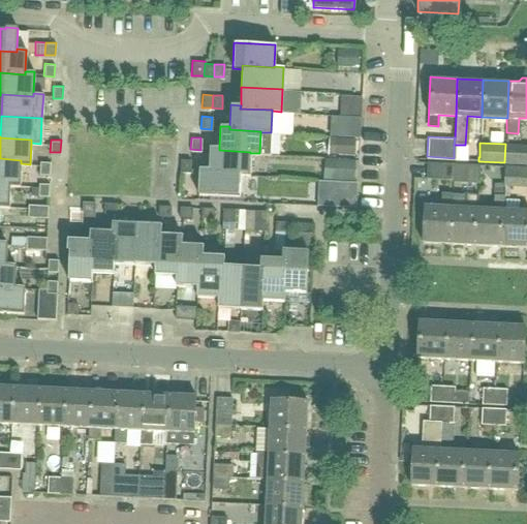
[(526,144),(505,144),(504,162),(526,162),(526,144)]
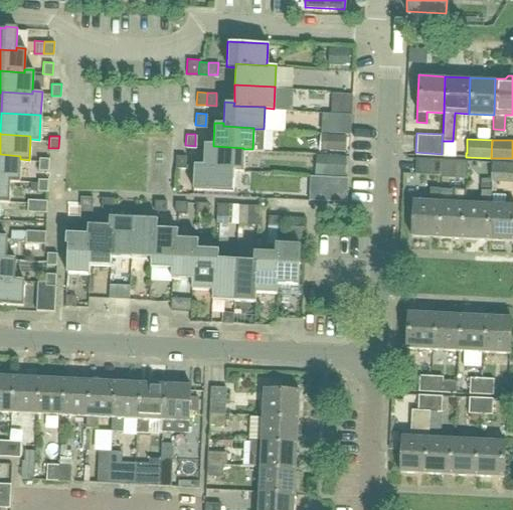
[(467,142),(464,142),(454,148),(454,153),(466,153),(467,153),(467,142)]
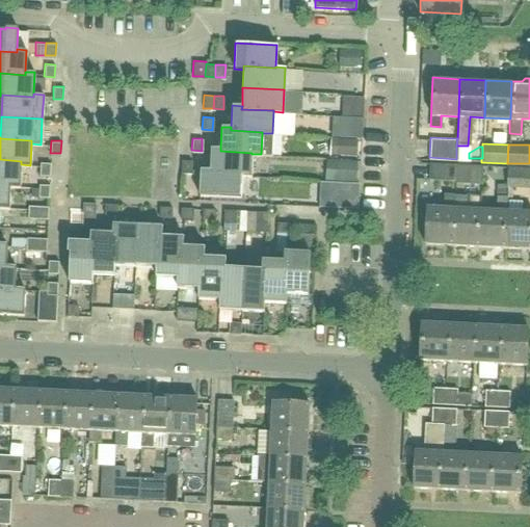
[(250,175),(252,154),(252,153),(220,151),(220,148),(211,148),(209,168),(209,173),(240,174),(240,175),(250,175)]
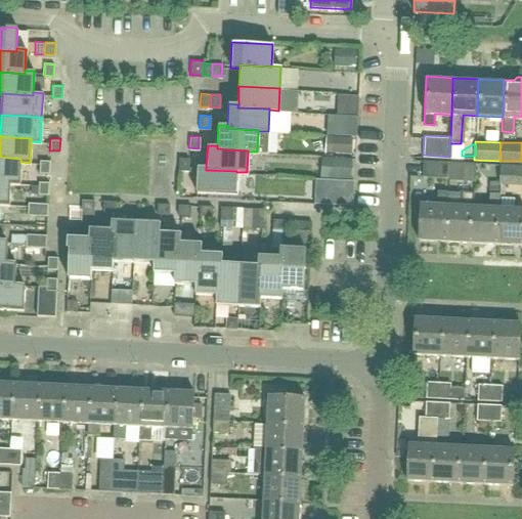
[(19,183),(20,162),(20,159),(0,157),(0,178),(9,179),(9,183),(19,183)]
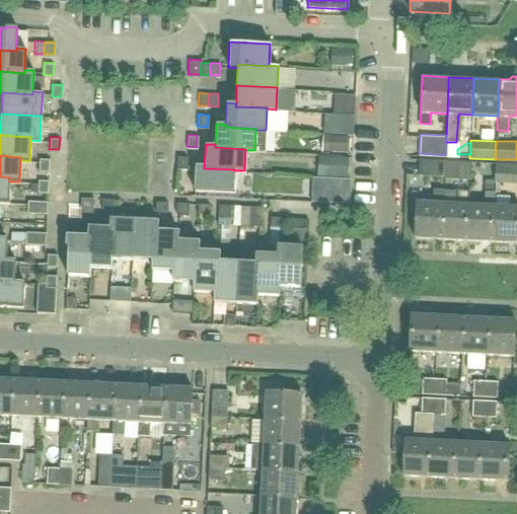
[(186,167),(187,155),(176,155),(176,167),(186,167)]
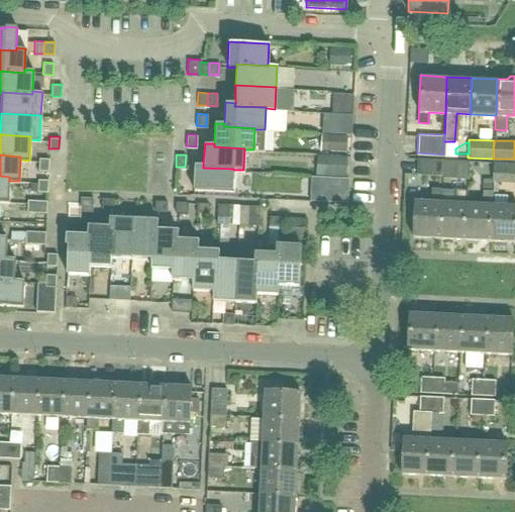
[(48,169),(48,158),(38,158),(38,169),(48,169)]
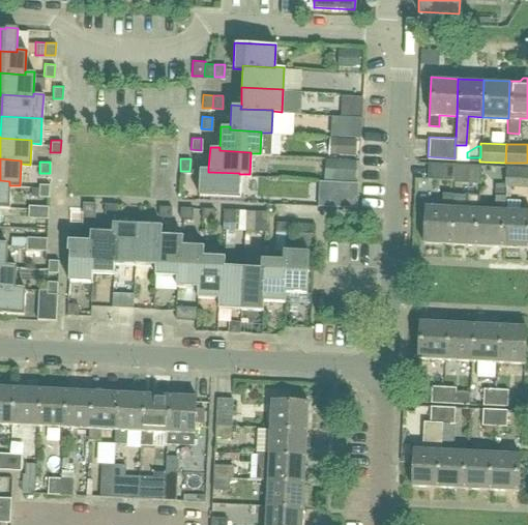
[(441,178),(452,178),(453,163),(441,162),(427,162),(426,177),(441,178)]
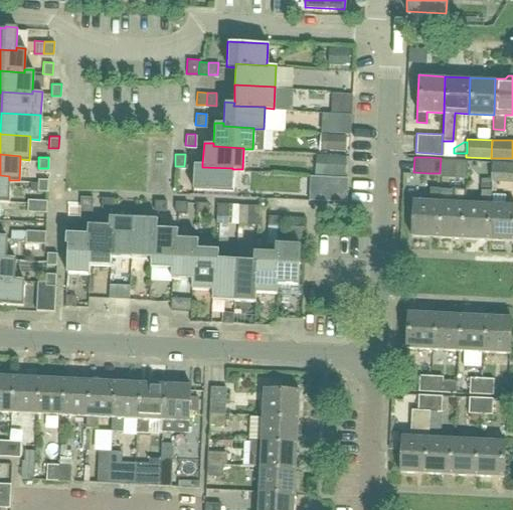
[(452,158),(441,158),(440,173),(452,174),(452,158)]
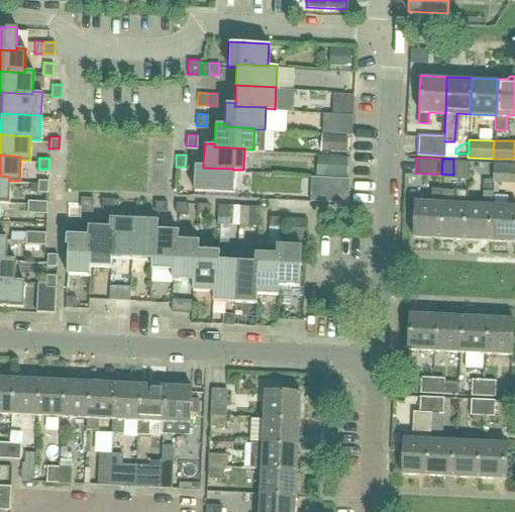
[(514,160),(491,160),(491,161),(491,179),(514,180),(514,160)]
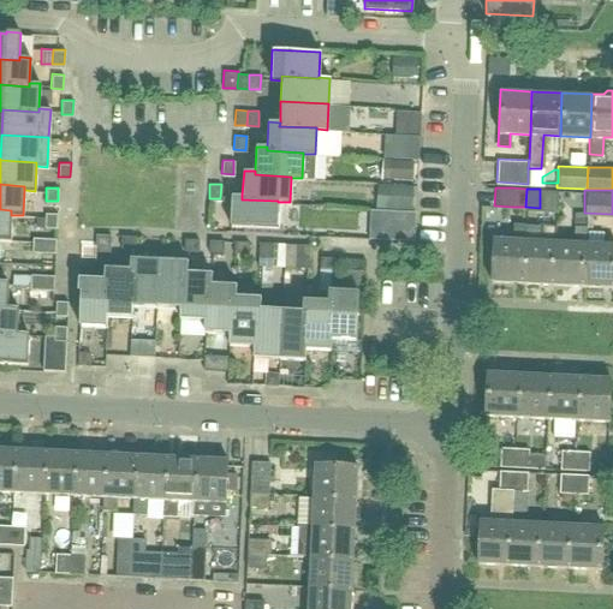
[(277,226),(278,202),(278,201),(242,199),(242,195),(231,193),(230,225),(277,226)]
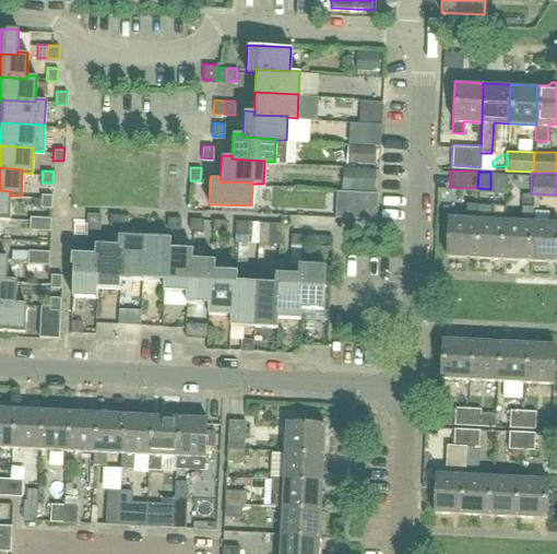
[(9,219),(10,196),(10,191),(0,190),(0,217),(9,219)]
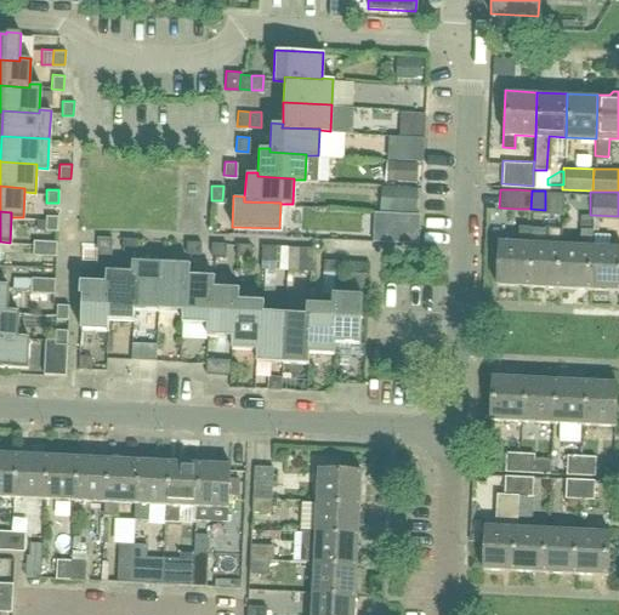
[(57,228),(57,214),(45,214),(45,228),(57,228)]
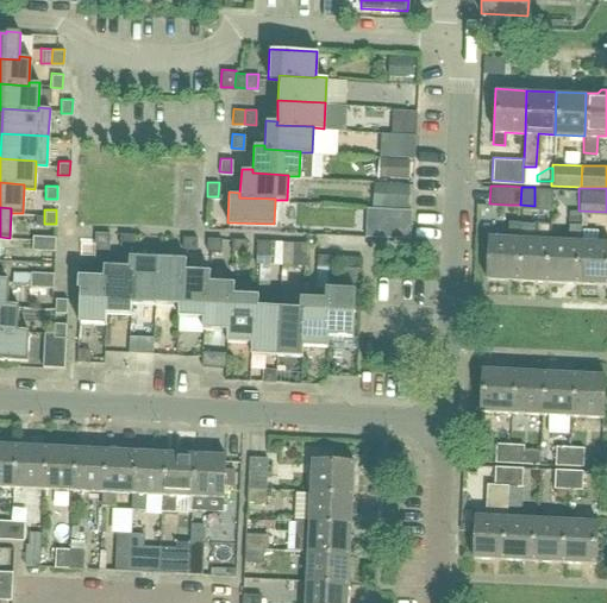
[(488,234),(488,236),(486,277),(517,278),(519,237),(519,220),(507,220),(507,236),(488,234)]
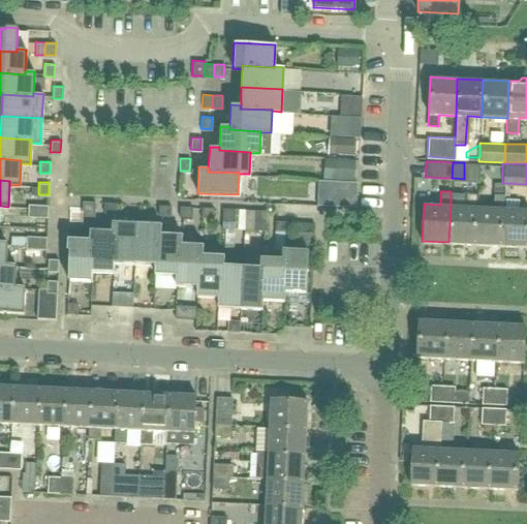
[(492,191),(492,208),(476,207),(474,243),(500,245),(503,195),(503,192),(492,191)]
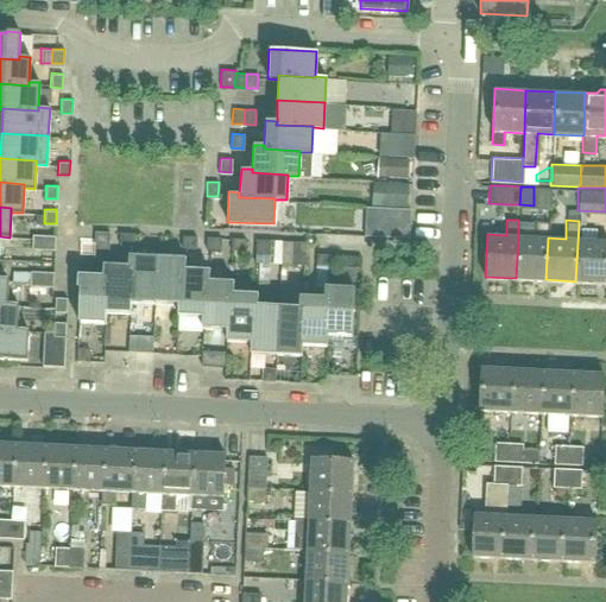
[(534,236),(518,236),(516,278),(545,279),(548,238),(547,238),(548,221),(535,221),(534,236)]
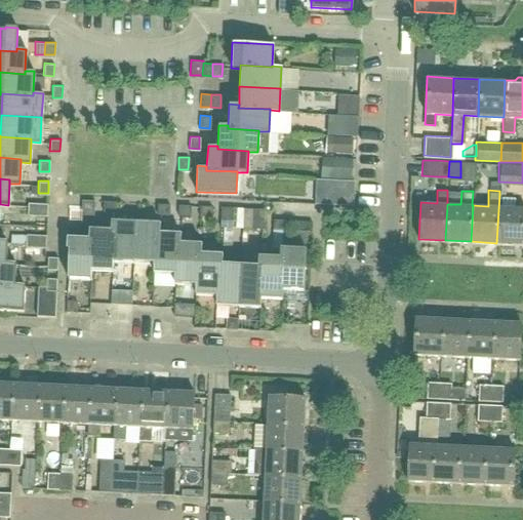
[(514,195),(499,194),(496,243),(522,243),(522,207),(513,207),(514,195)]
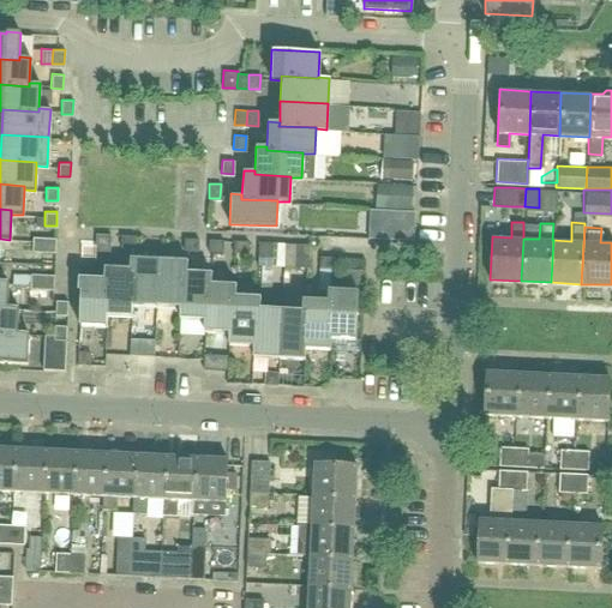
[(95,233),(95,244),(109,245),(111,233),(95,233)]
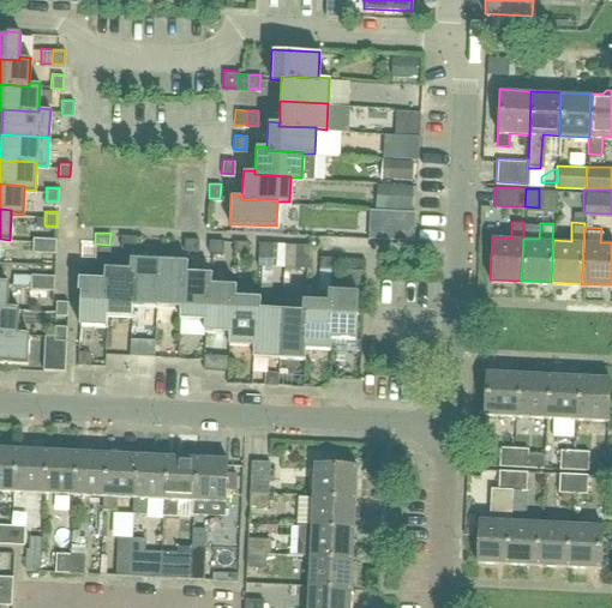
[(120,233),(120,245),(135,246),(135,234),(120,233)]
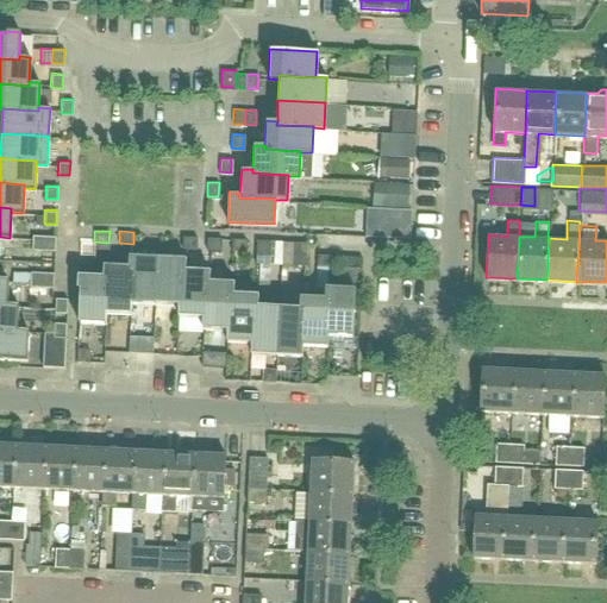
[(31,249),(43,249),(43,234),(32,233),(31,249)]
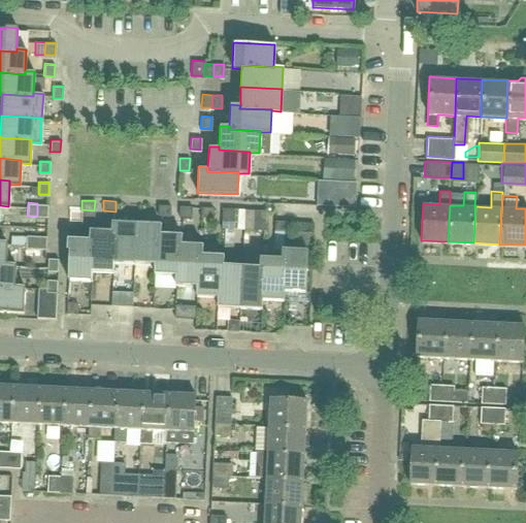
[(37,203),(37,216),(46,216),(47,203),(37,203)]
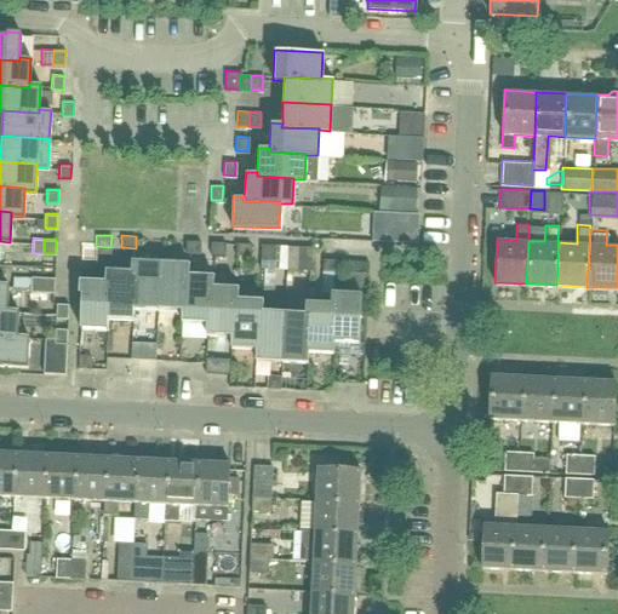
[(200,252),(200,239),(186,239),(186,251),(200,252)]
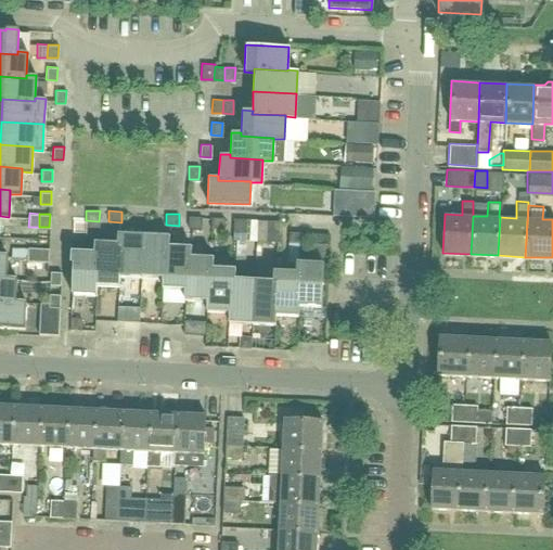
[(202,215),(189,215),(188,226),(201,227),(202,215)]
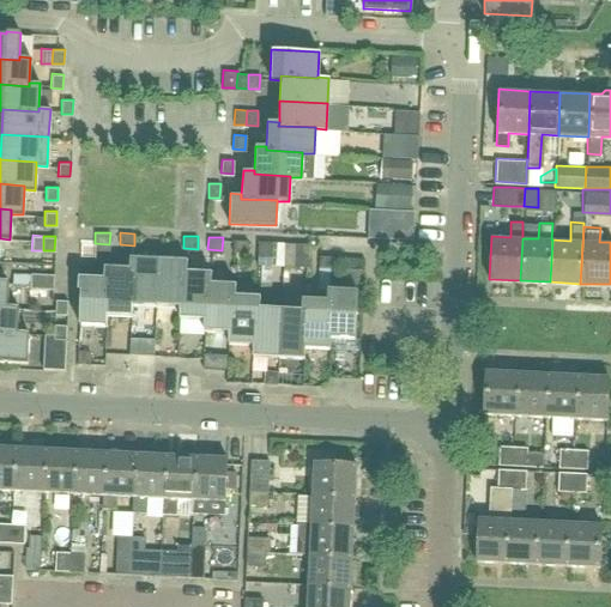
[(247,252),(247,240),(233,238),(233,250),(247,252)]
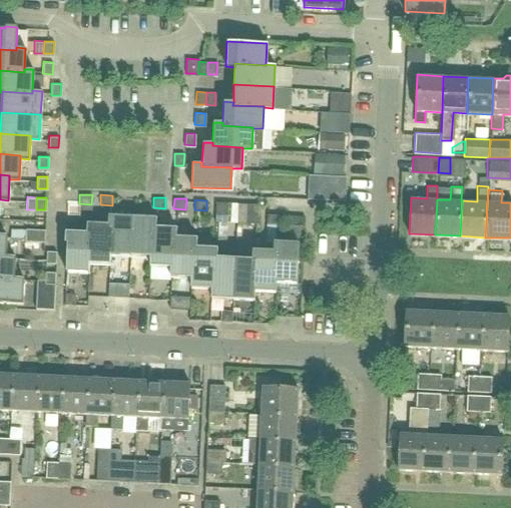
[(227,201),(215,200),(215,210),(227,210),(227,201)]
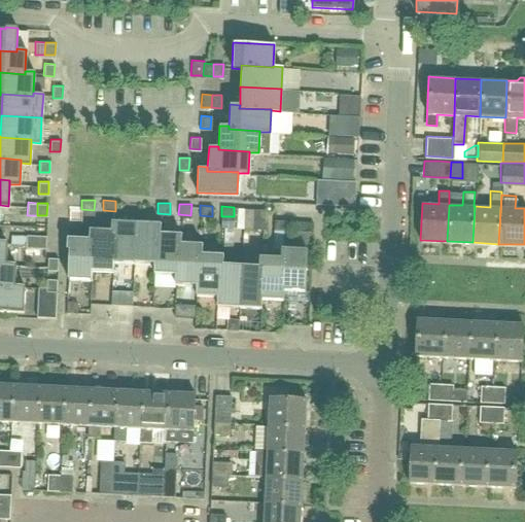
[(266,208),(253,208),(252,217),(265,218),(266,208)]
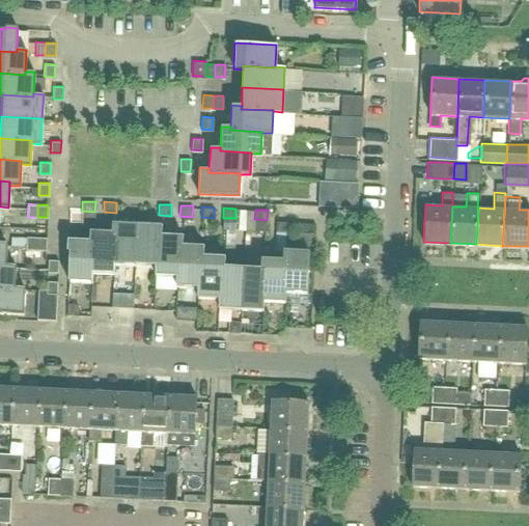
[(94,222),(94,212),(82,211),(81,221),(94,222)]
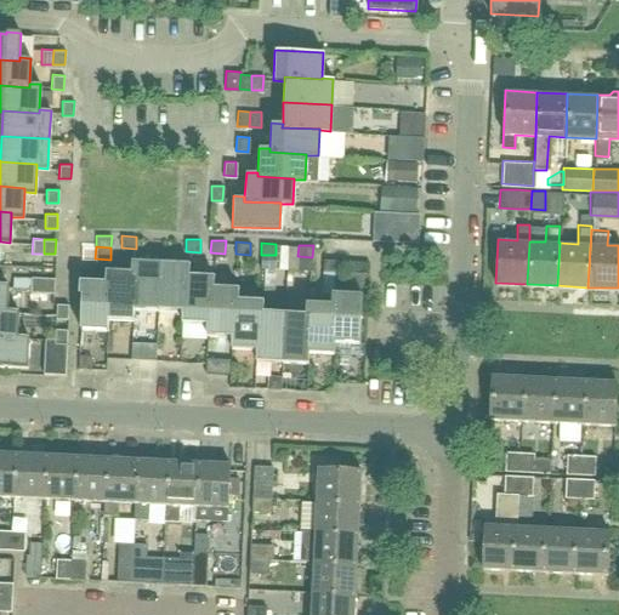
[(274,284),(276,255),(261,255),(260,266),(262,266),(262,283),(274,284)]
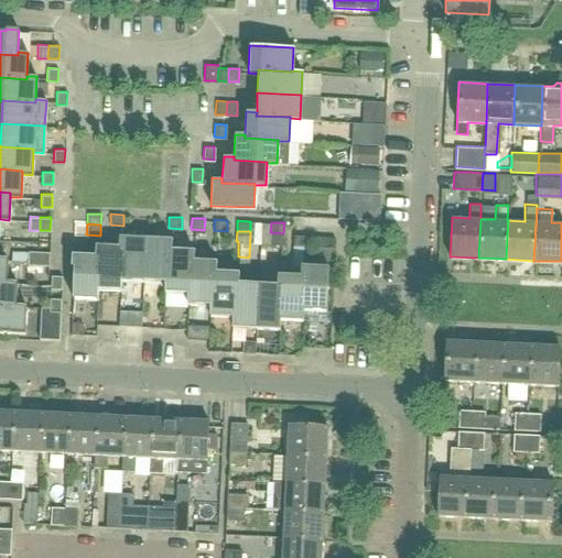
[(283,244),(283,233),(270,232),(270,243),(283,244)]
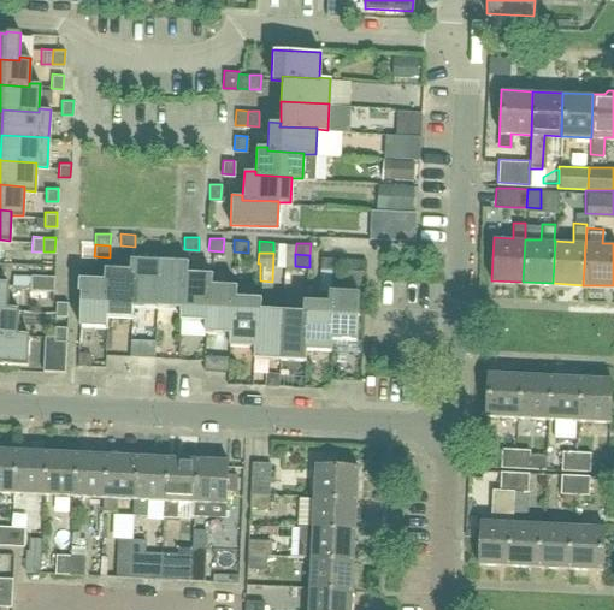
[(334,268),(335,256),(320,255),(319,267),(334,268)]
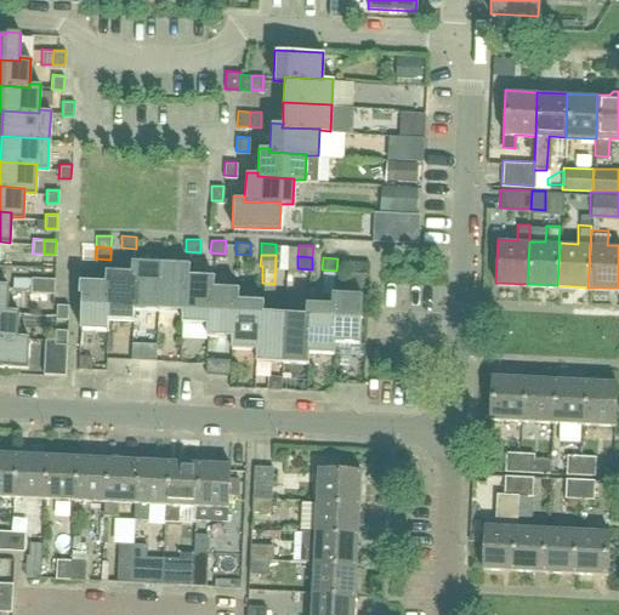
[(134,308),(158,309),(160,261),(131,258),(130,271),(134,271),(132,308),(134,308)]
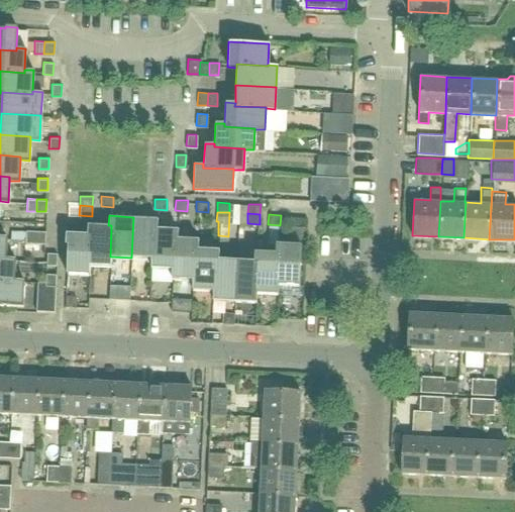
[(158,218),(133,217),(131,258),(151,259),(153,227),(157,227),(158,218)]
